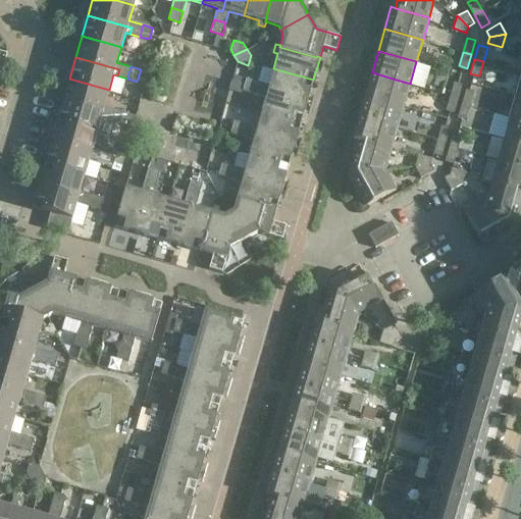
[(273,68),(269,84),(265,83),(264,88),(307,101),(313,80),(273,68)]
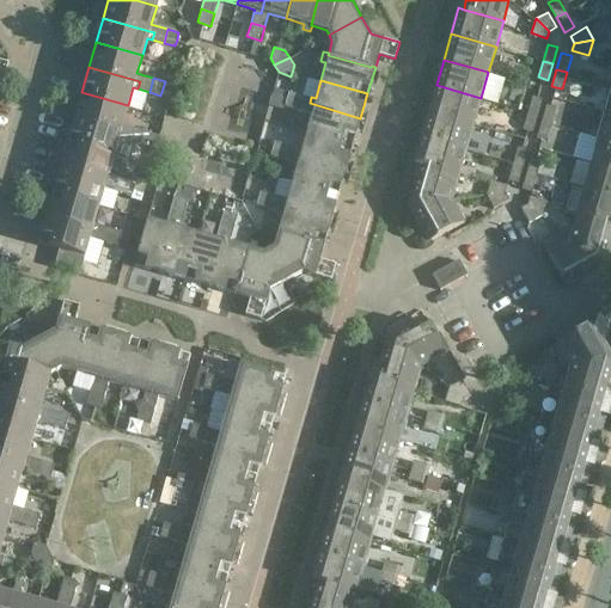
[(481,98),(437,85),(429,110),(474,123),(481,98)]
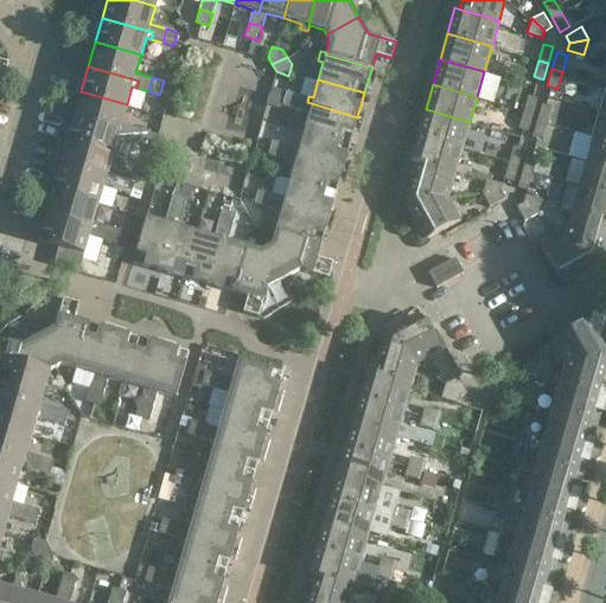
[(298,92),(286,90),(284,95),(284,96),(282,103),(294,106),(298,92)]
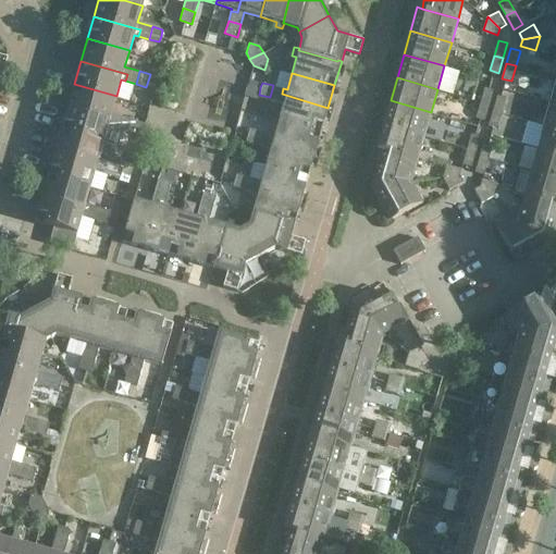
[(126,117),(111,112),(116,96),(74,84),(68,107),(110,119),(114,120),(112,126),(123,130),(126,117)]
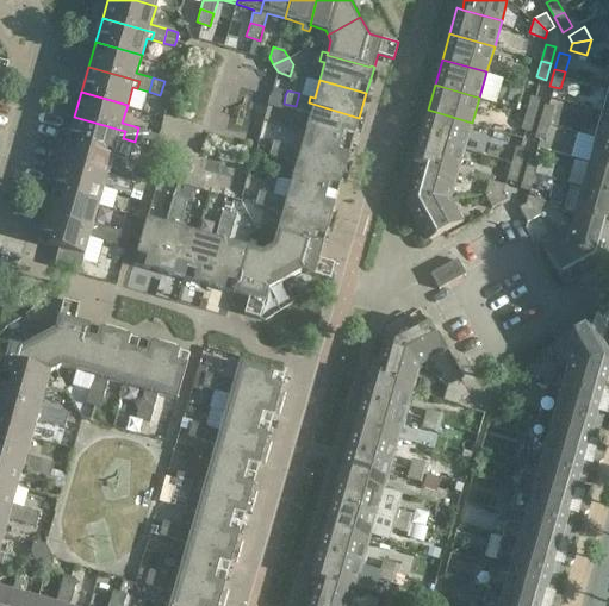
[(285,97),(285,95),(271,92),(268,101),(283,106),(285,97)]
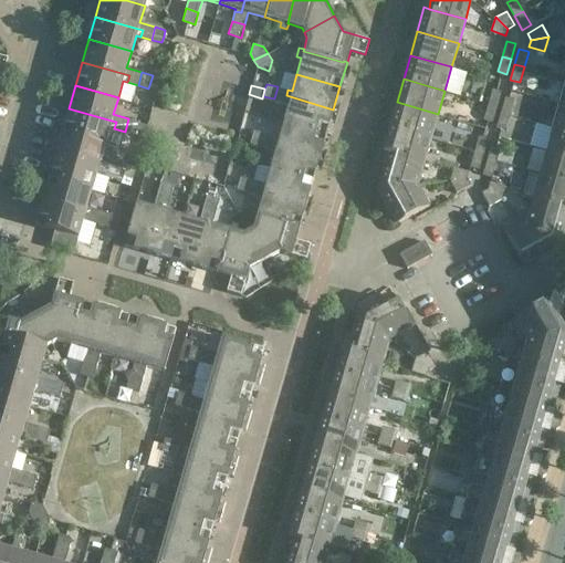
[(288,90),(278,86),(274,98),(289,103),(283,120),(326,133),(333,110),(286,95),(288,90)]
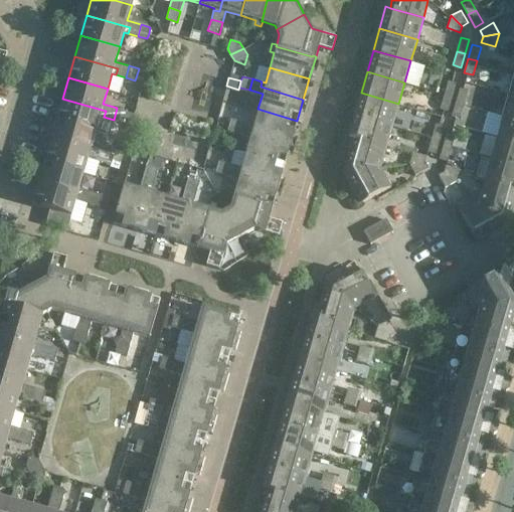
[(449,79),(445,94),(452,96),(456,81),(455,81),(449,79)]
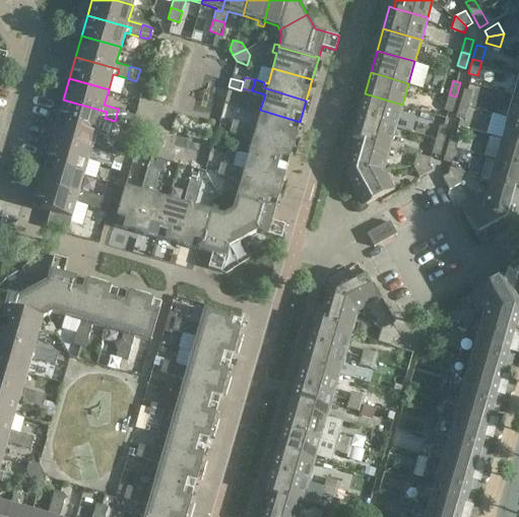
[(464,88),(460,102),(468,105),(472,90),(464,88)]
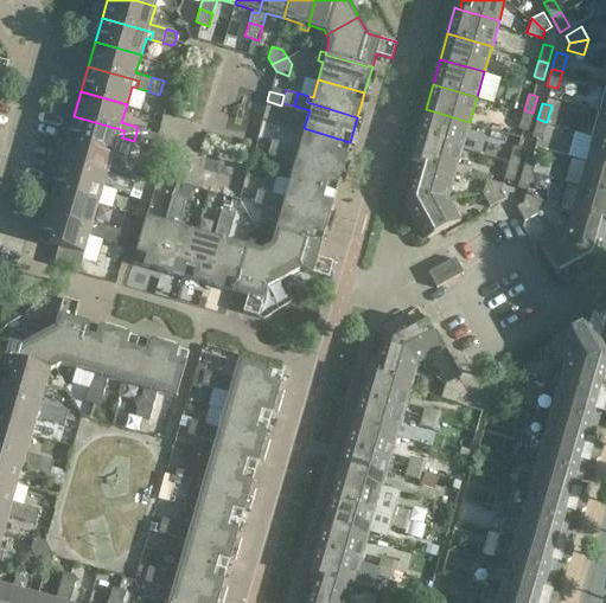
[(470,122),(426,109),(419,134),(463,147),(470,122)]
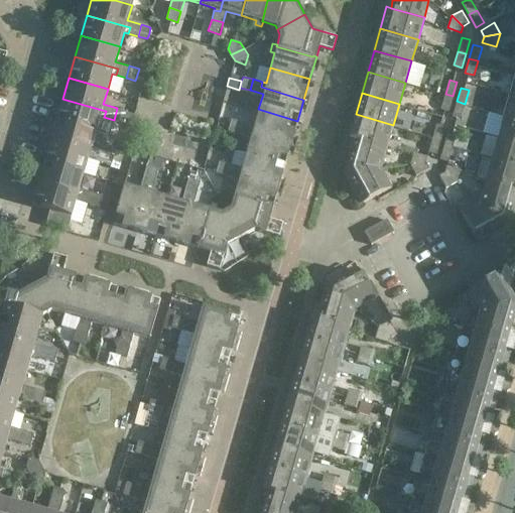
[(453,96),(445,94),(441,107),(449,110),(453,96)]
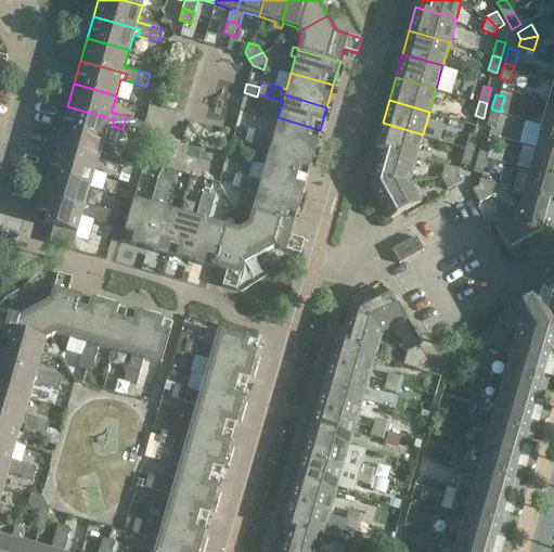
[(553,102),(550,101),(543,124),(553,127),(553,102)]
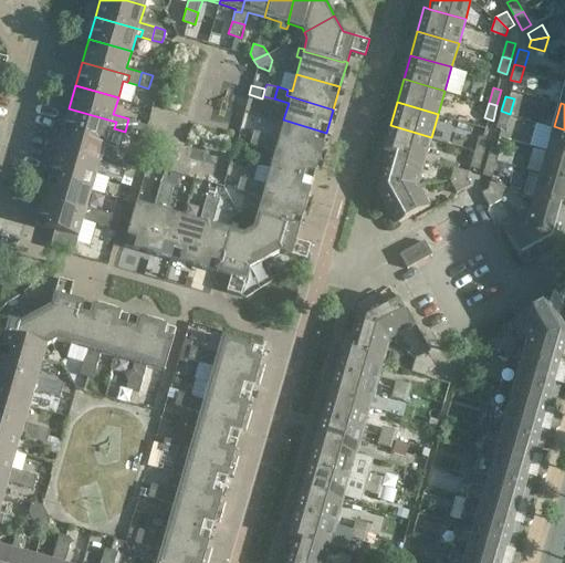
[(105,144),(110,127),(114,128),(116,122),(112,121),(69,108),(62,131),(105,144)]
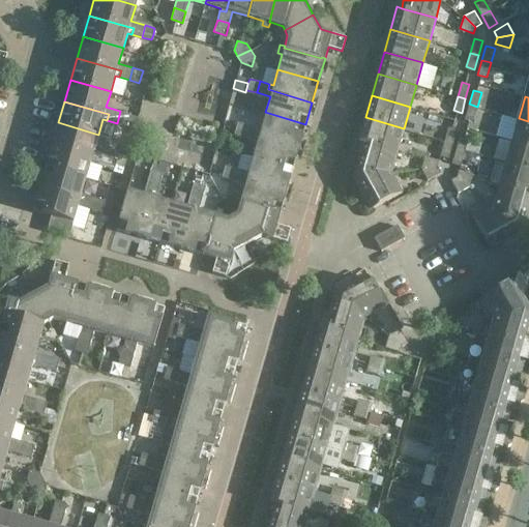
[(477,107),(469,104),(465,118),(473,120),(477,107)]
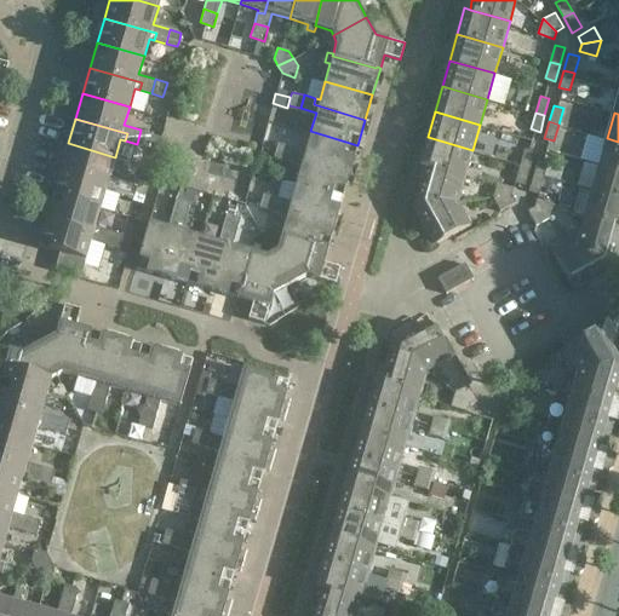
[(137,144),(148,147),(150,139),(153,133),(141,130),(137,144)]
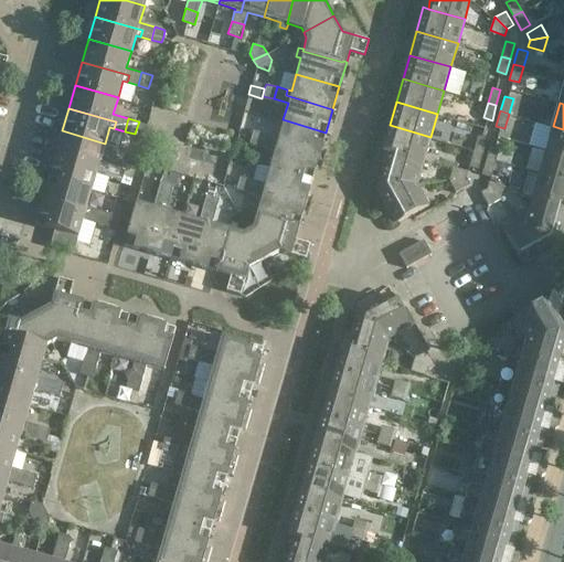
[(326,133),(283,119),(278,137),(274,136),(273,141),(319,156),(326,133)]
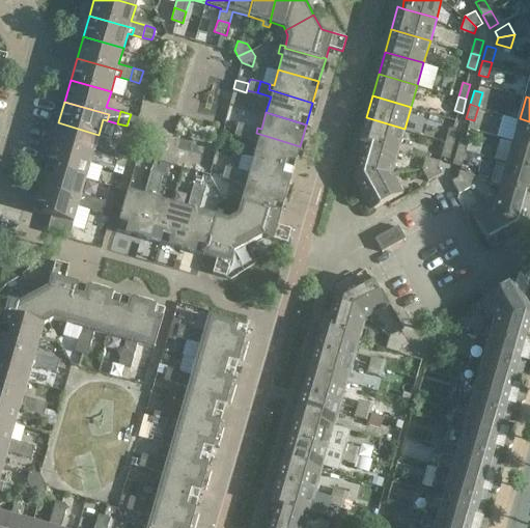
[(405,129),(366,117),(359,140),(364,142),(398,151),(405,129)]
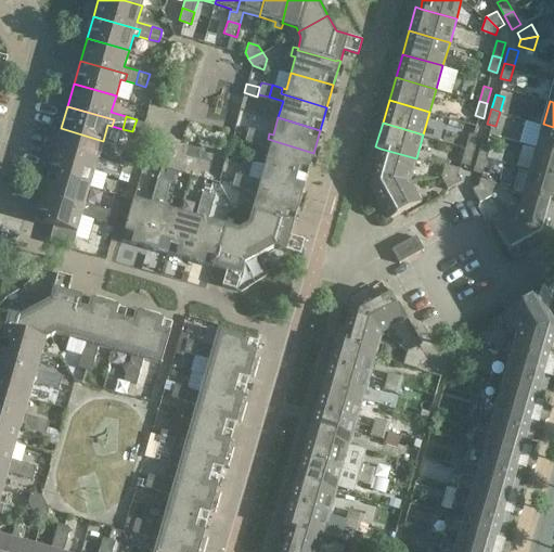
[(553,127),(543,124),(537,146),(553,152),(553,127)]
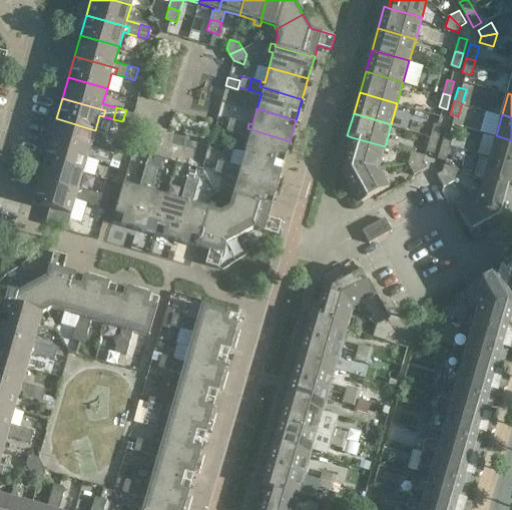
[(239,120),(229,117),(227,123),(226,129),(236,131),(239,120)]
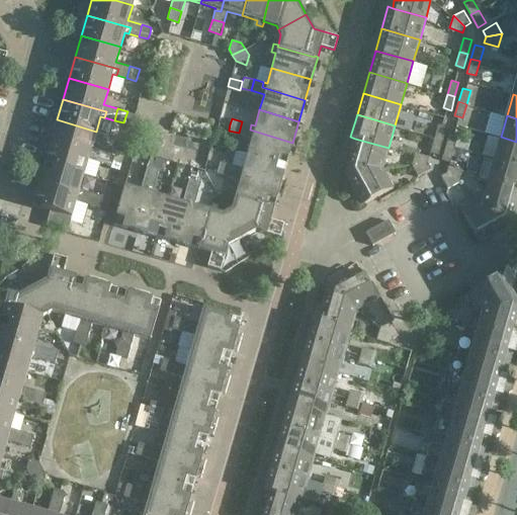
[(105,151),(91,147),(96,132),(57,119),(51,141),(90,152),(94,154),(92,159),(102,162),(105,151)]
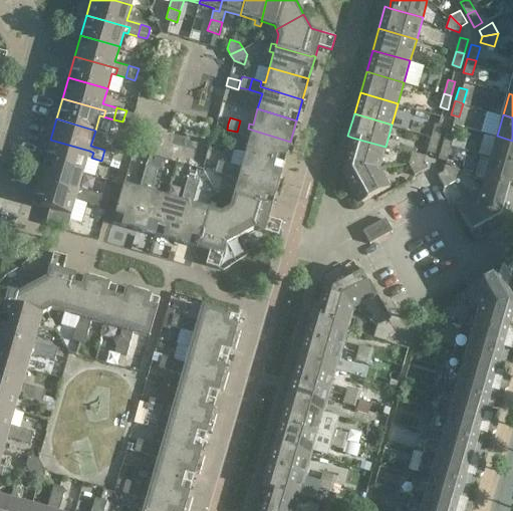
[(237,132),(250,136),(245,151),(284,163),(290,142),(248,129),(249,123),(240,120),(237,132)]
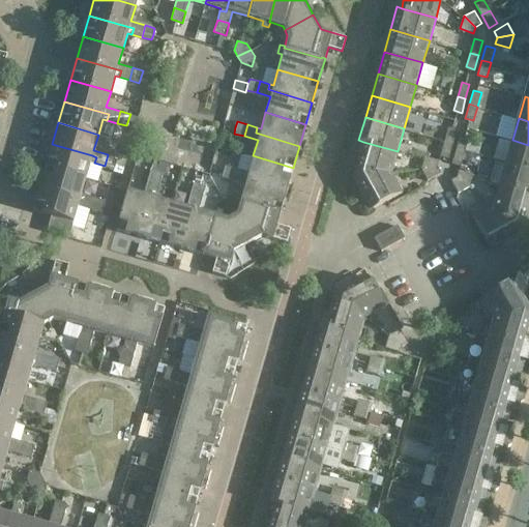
[(448,126),(445,140),(452,142),(457,128),(453,127),(448,126)]
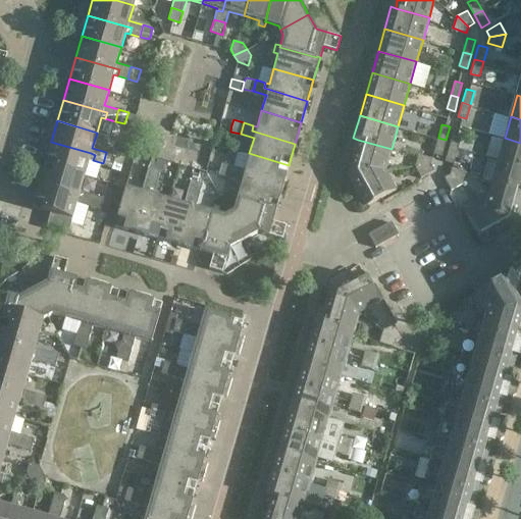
[(453,132),(450,146),(458,148),(462,135),(457,133),(453,132)]
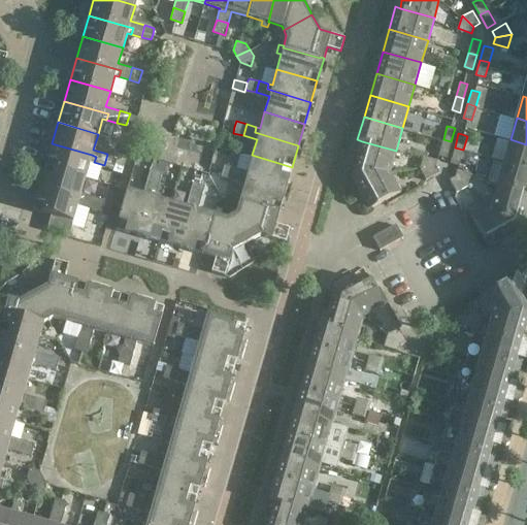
[(451,141),(443,139),(439,154),(447,156),(451,141)]
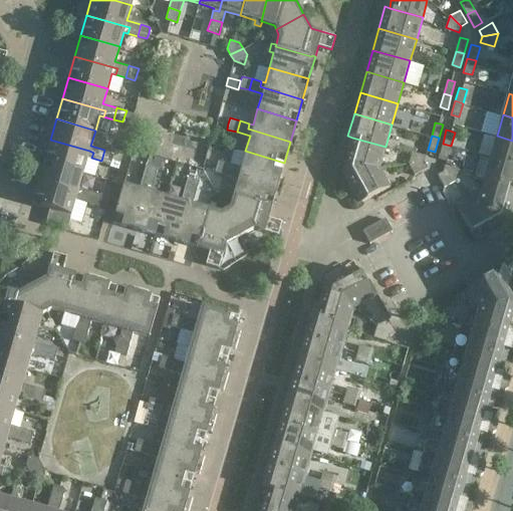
[(512,141),(497,136),(490,157),(512,163),(512,141)]
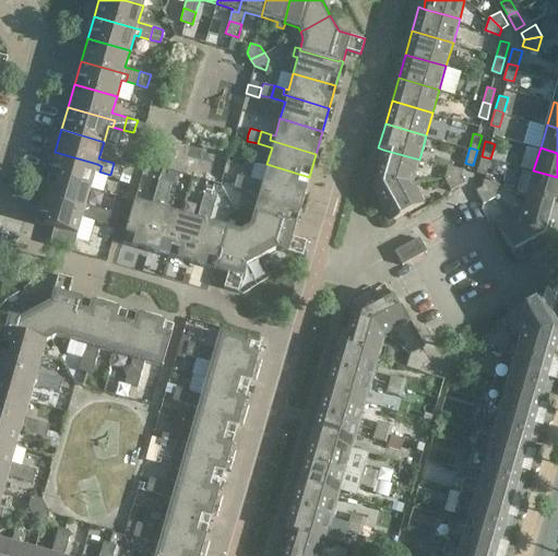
[(419,160),(383,150),(375,178),(377,190),(413,180),(419,160)]
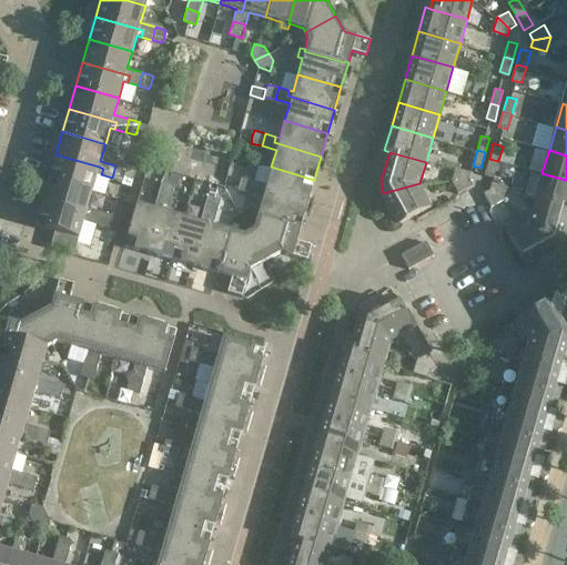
[(92,190),(97,173),(101,174),(103,169),(99,167),(56,154),(49,178),(92,190)]
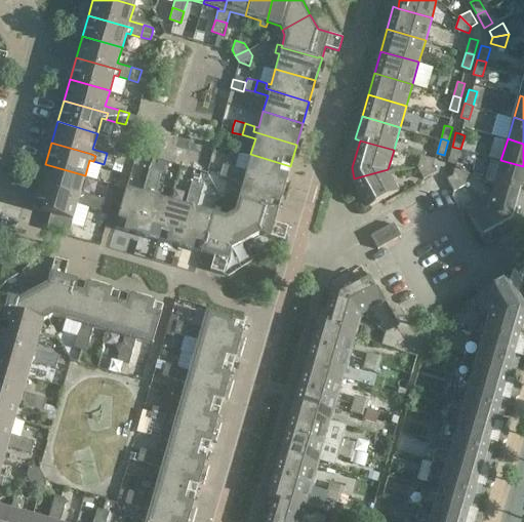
[(460,149),(452,147),(448,160),(457,163),(460,149)]
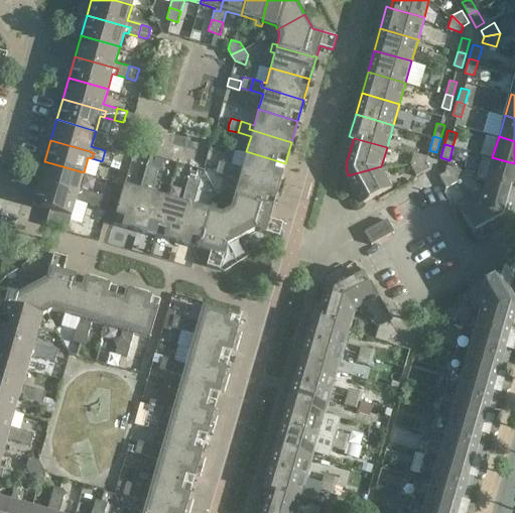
[(121,160),(123,151),(111,147),(110,151),(115,152),(113,158),(121,160)]
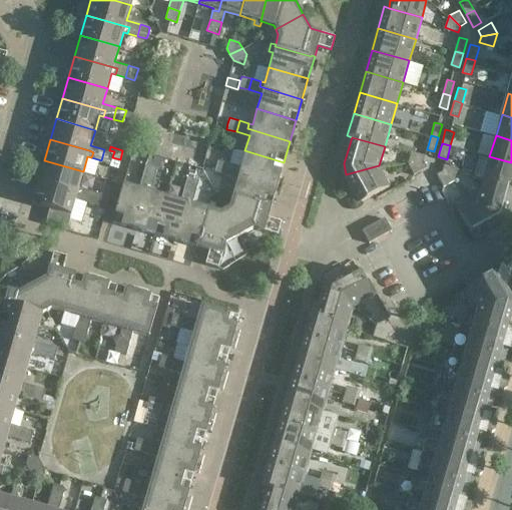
[(109,150),(104,149),(101,160),(110,163),(112,157),(114,151),(109,150)]
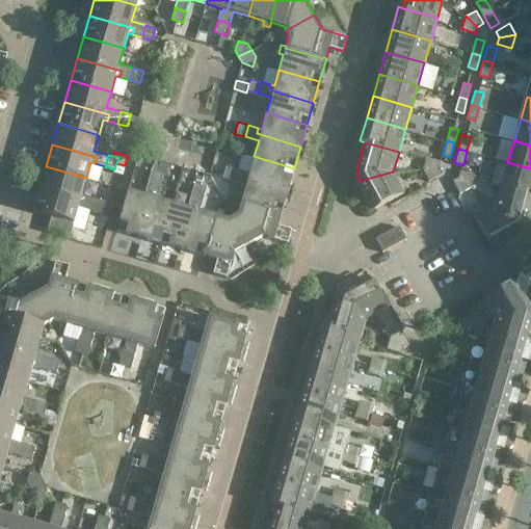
[(254,156),(249,172),(245,170),(244,177),(288,189),(294,168),(254,156)]
